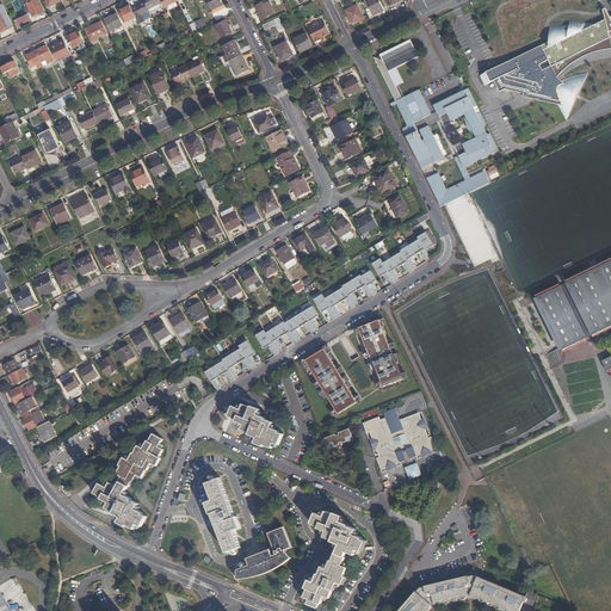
[(36,0),(28,4),(28,5),(34,17),(44,12),(37,0),(36,0)]
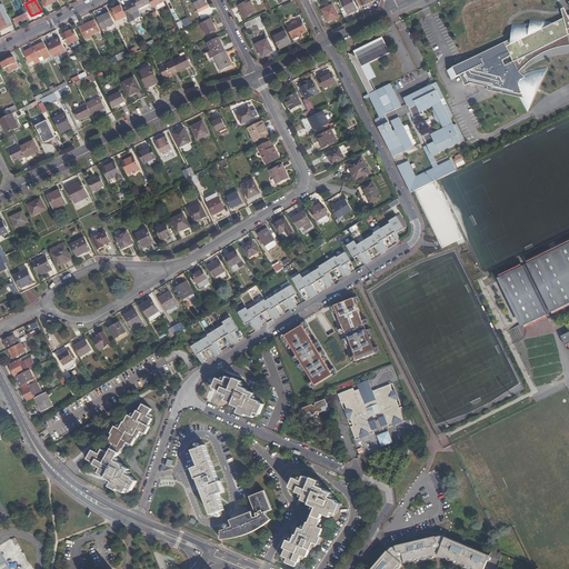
[(133,0),(136,2),(139,10),(151,3),(149,0),(133,0)]
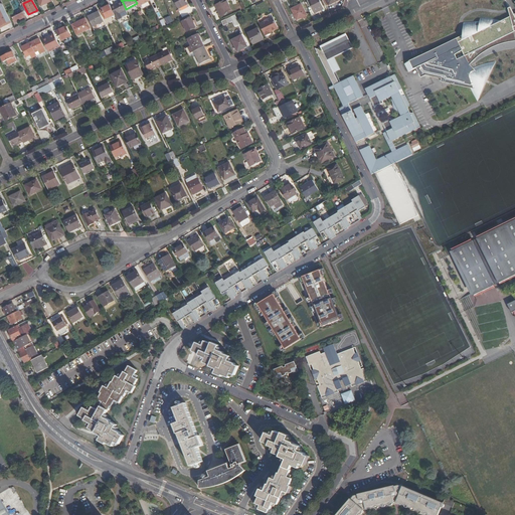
[(174,0),(179,9),(188,5),(186,0),(174,0)]
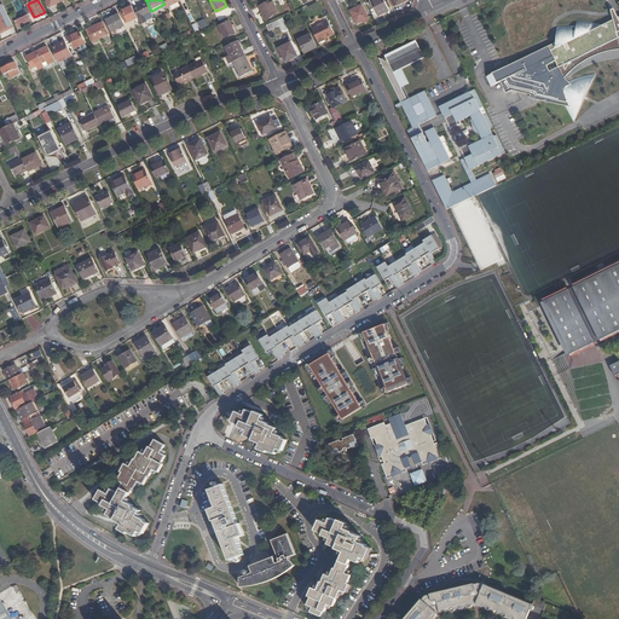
[(267,19),(279,13),(273,0),(261,6),(267,19)]
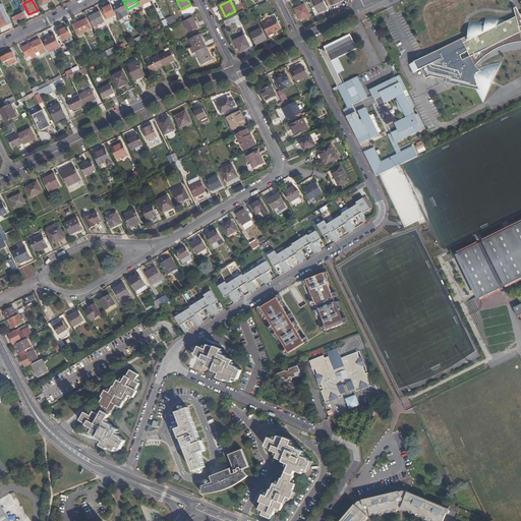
[(328,9),(327,6),(325,1),(324,0),(313,0),(312,1),(319,13),(328,9)]
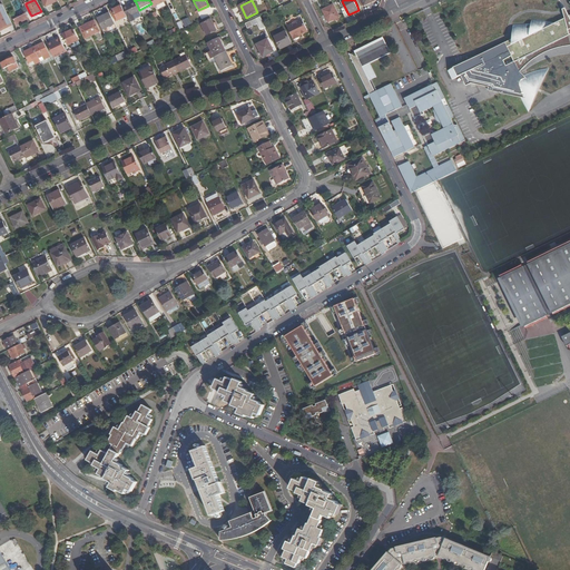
[(127,17),(130,23),(136,21),(133,16),(140,11),(139,10),(136,2),(127,7),(127,6),(123,8),(127,17)]
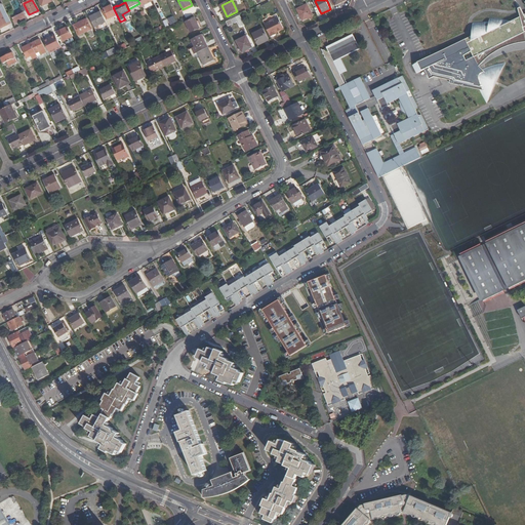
[(9,18),(3,4),(0,5),(0,26),(7,23),(6,21),(9,18)]
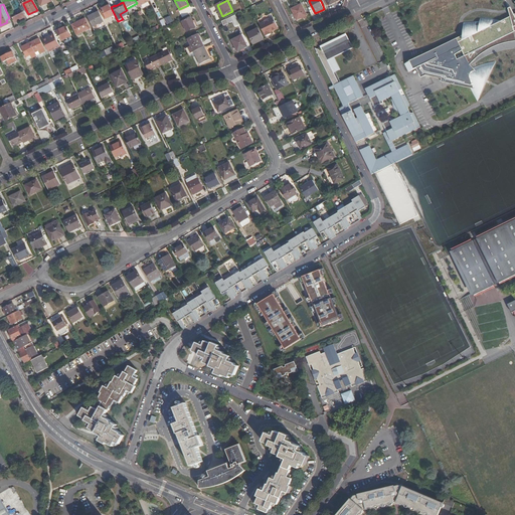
[(298,20),(308,15),(302,4),(292,9),(298,20)]
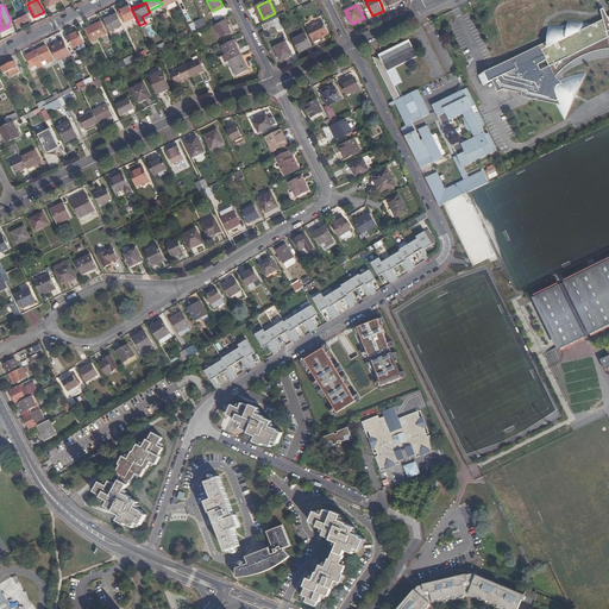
[(127,23),(136,18),(131,8),(130,6),(121,11),(127,23)]
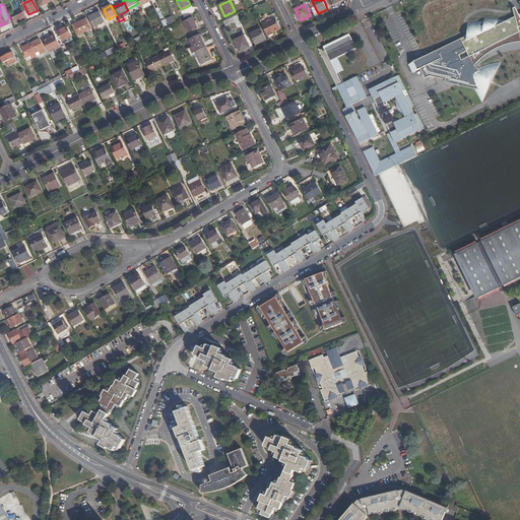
[(16,22),(26,17),(23,12),(21,9),(14,13),(16,16),(13,17),(16,22)]
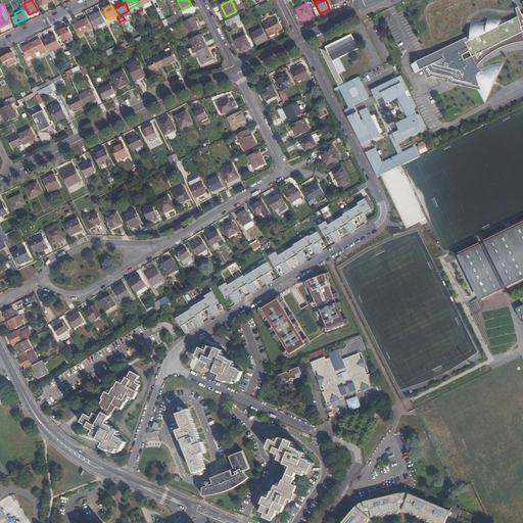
[(90,17),(95,28),(106,22),(101,12),(90,17)]
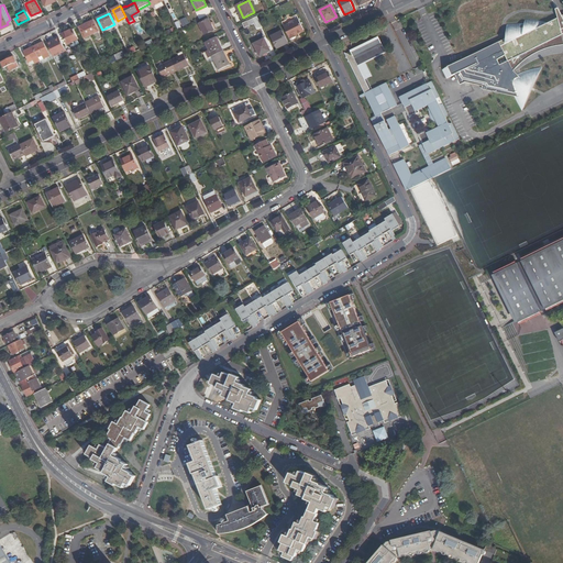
[(562,15),(549,23),(544,22),(541,21),(538,21),(536,20),(530,20),(526,20),(525,31),(521,31),(521,24),(507,25),(507,40),(442,72),(446,81),(456,76),(462,87),(466,84),(484,88),(483,90),(516,98),(519,106),(523,112),(543,68),(533,70),(526,73),(525,73),(518,75),(515,72),(518,68),(520,65),(525,62),(528,59),(531,57),(533,55),(537,54),(541,52),(547,50),(551,47),(556,46),(562,45),(562,15)]
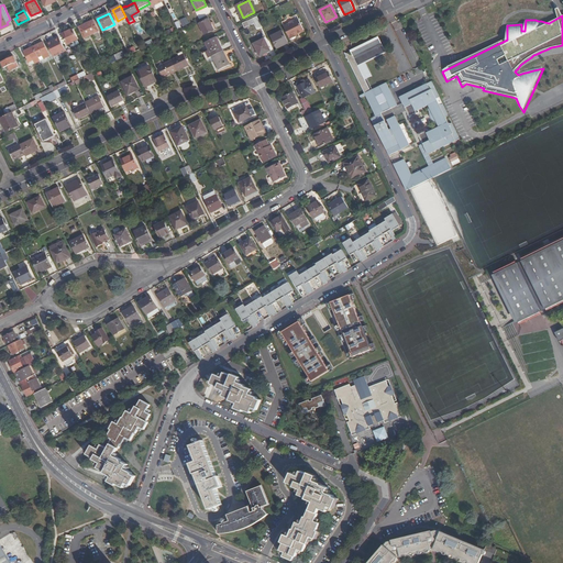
[(179,20),(183,26),(190,24),(187,17),(179,20)]
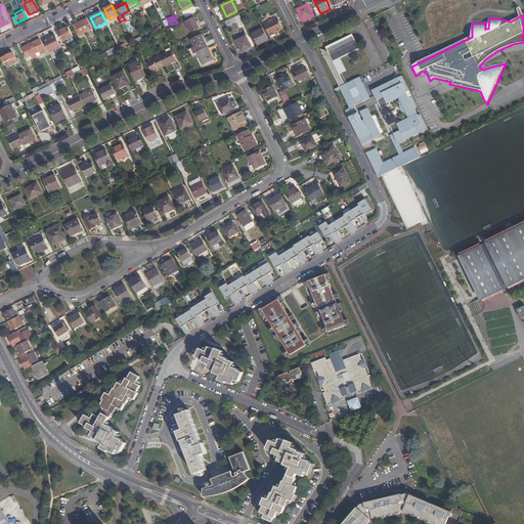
[(187,22),(192,32),(202,28),(197,16),(187,22)]
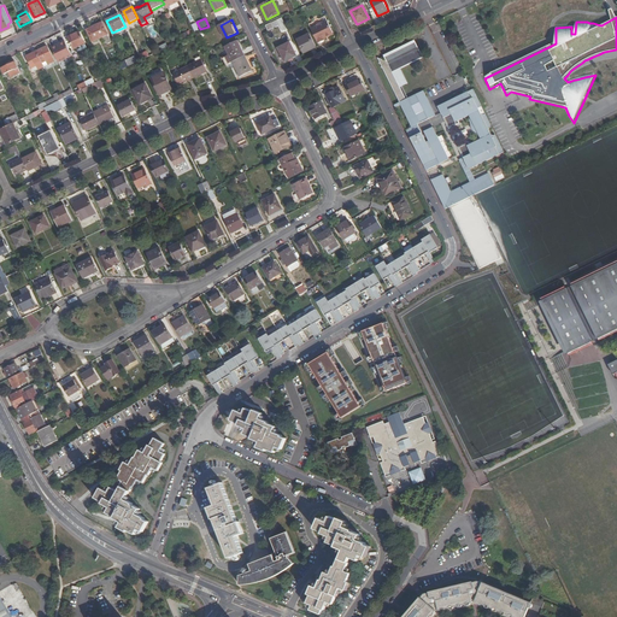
[(0,34),(13,27),(11,22),(7,24),(9,27),(0,30),(0,34)]
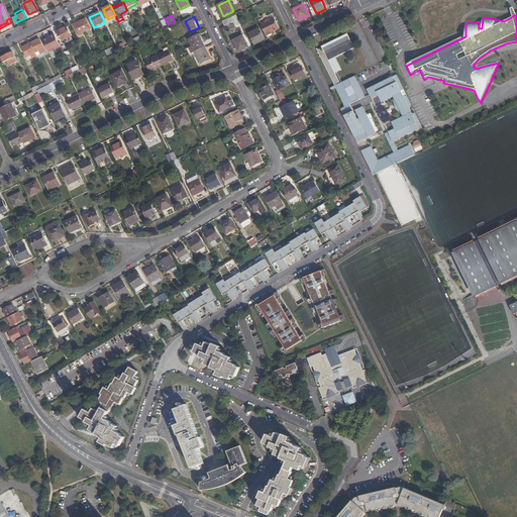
[(86,18),(73,25),(78,34),(85,31),(88,37),(94,35),(86,18)]
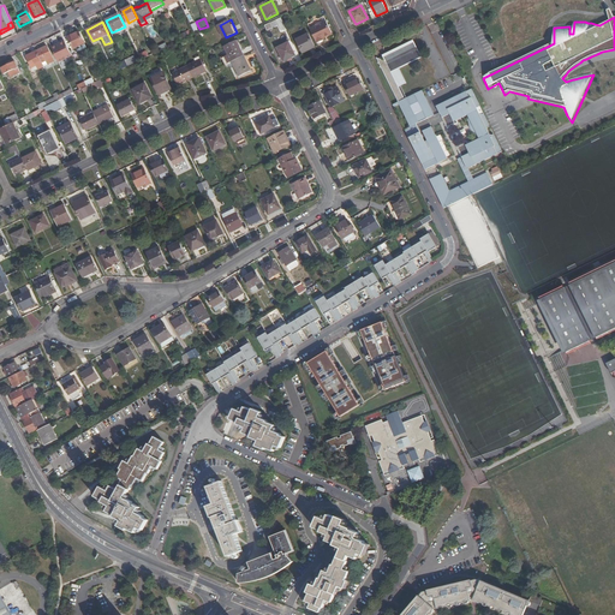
[(311,30),(318,45),(326,41),(326,40),(324,39),(334,34),(328,22),(323,24),(321,23),(317,25),(317,27),(311,30)]
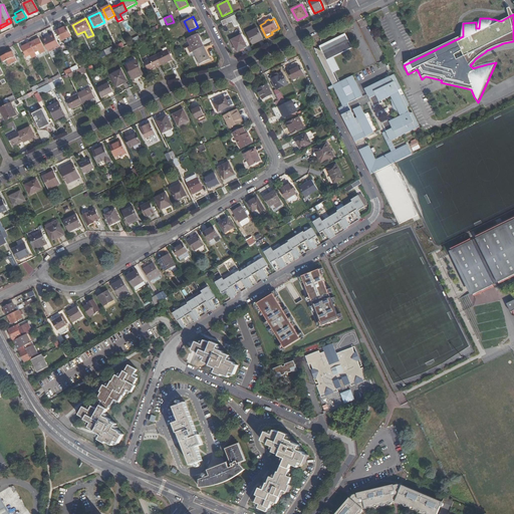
[(61,40),(66,38),(70,36),(66,26),(57,31),(61,40)]
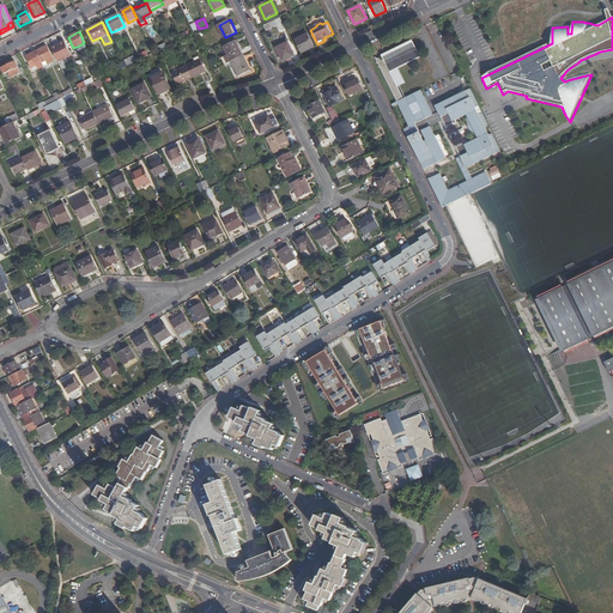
[(302,53),(308,49),(308,48),(314,44),(309,34),(296,41),(302,53)]
